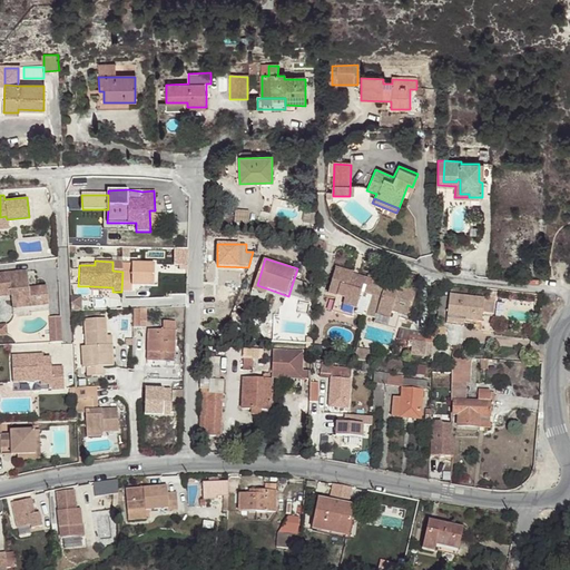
[(131,272),(123,272),(121,292),(131,292),(131,285),(153,286),(153,263),(131,263),(131,272)]
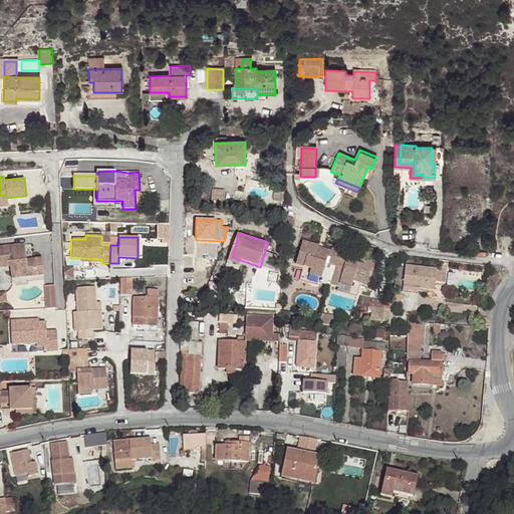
[(329,282),(337,254),(317,248),(317,246),(302,241),(296,264),(303,266),(299,280),(318,286),(320,280),(329,283),(329,282)]
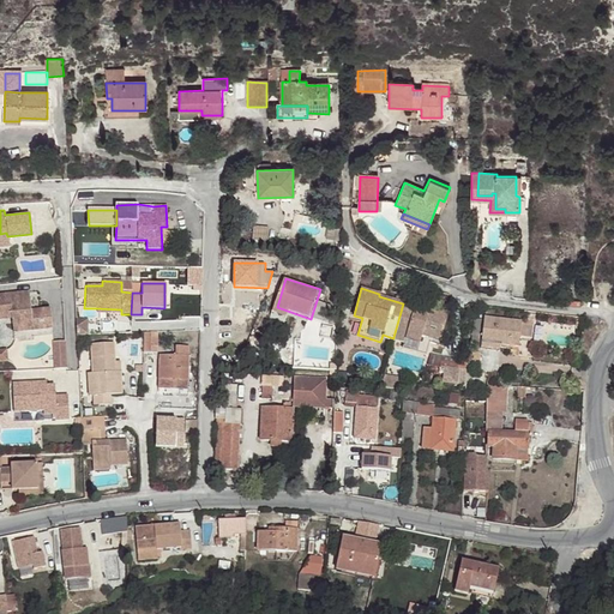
[(29,293),(0,295),(0,315),(20,313),(23,332),(52,330),(50,309),(31,312),(29,293)]
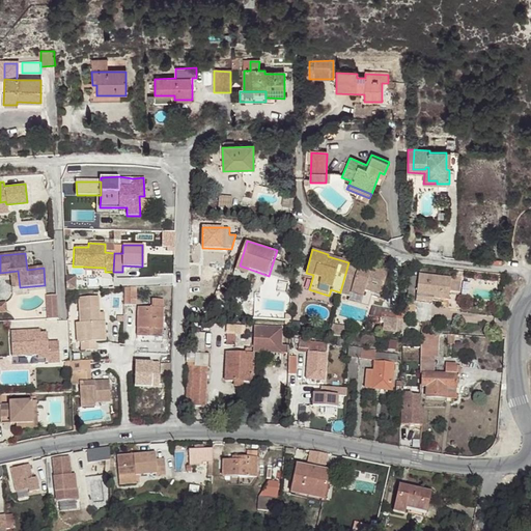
[(370,269),(348,262),(340,291),(348,295),(346,301),(368,306),(372,291),(382,295),(388,272),(371,267),(370,269)]
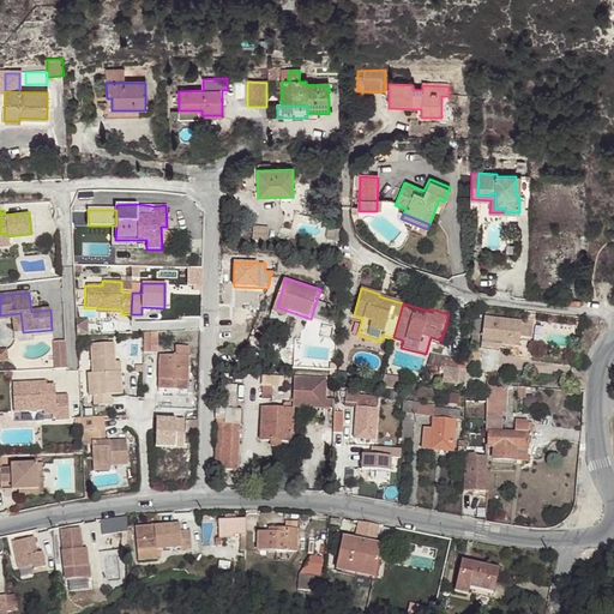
[(294,313),(277,307),(275,315),(293,320),(294,313)]
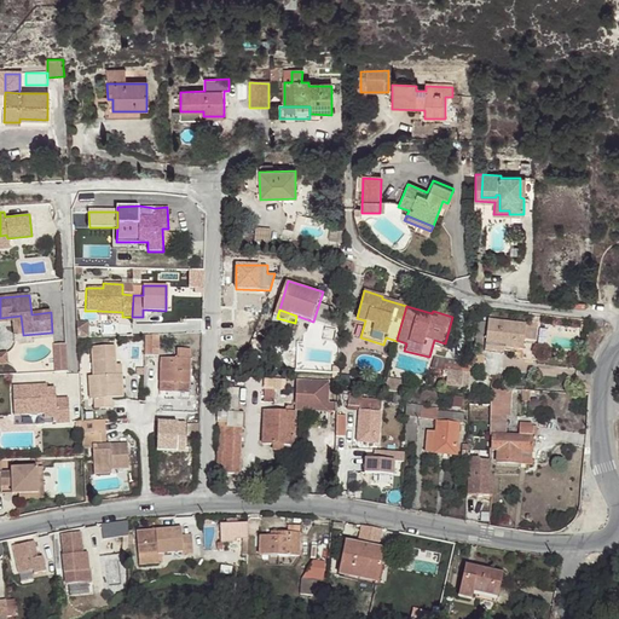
[(21,316),(0,318),(0,323),(12,322),(13,336),(23,335),(21,316)]
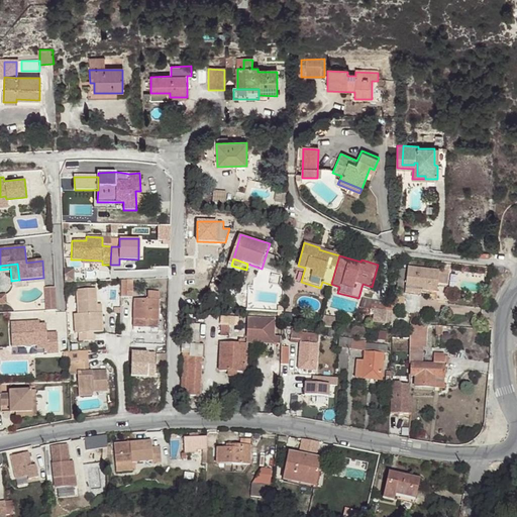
[(440,271),(408,267),(407,269),(405,288),(421,290),(437,292),(438,284),(439,274),(448,276),(449,265),(441,264),(441,268),(440,269),(440,271)]
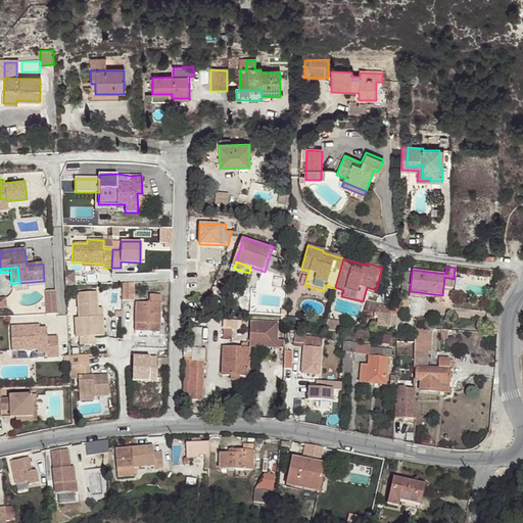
[(67,272),(67,284),(77,284),(77,272),(67,272)]
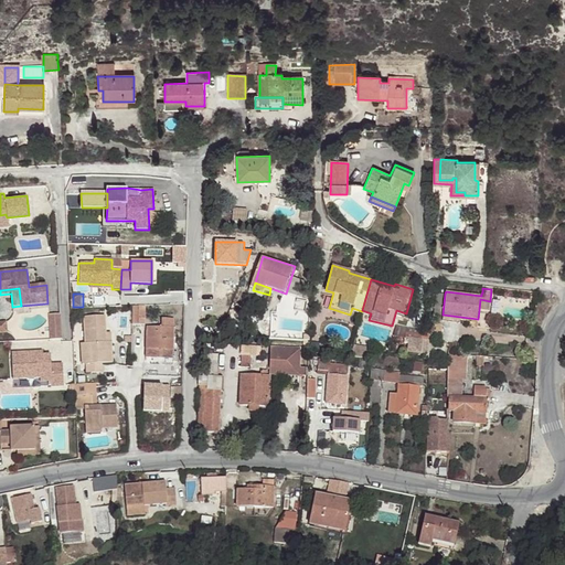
[(434,315),(443,315),(445,294),(436,294),(434,315)]
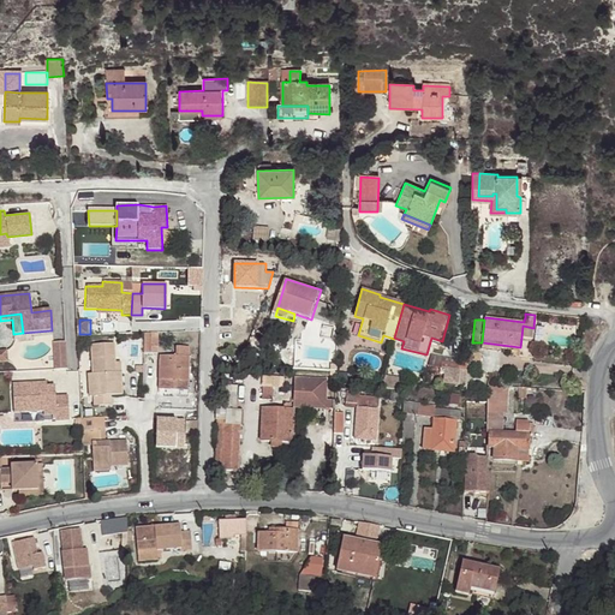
[(532,339),(533,328),(523,326),(521,338),(532,339)]
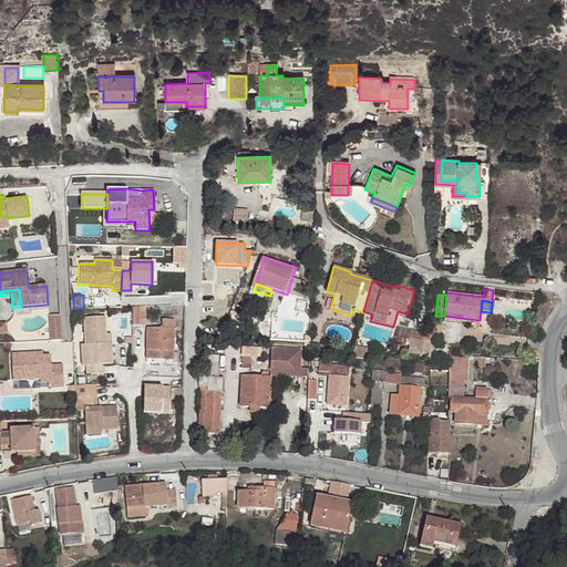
[(146,306),(133,306),(133,325),(145,326),(146,306)]
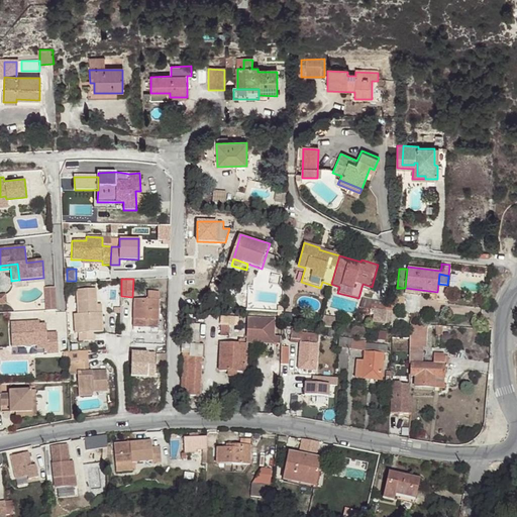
[(46,311),(57,311),(56,287),(44,288),(46,311)]
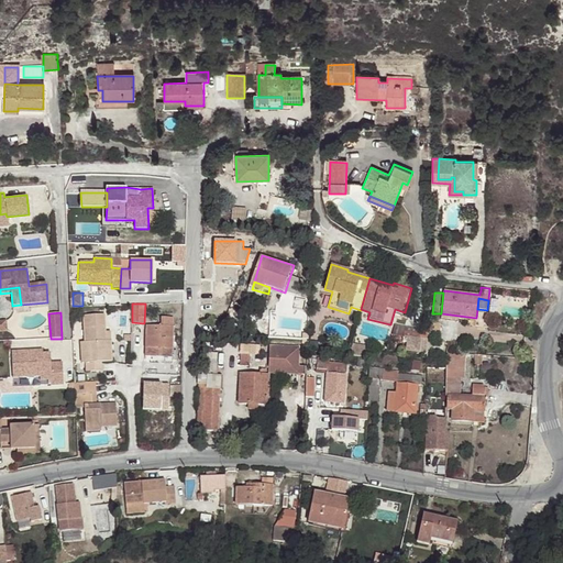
[(85,316),(86,343),(90,342),(92,363),(87,363),(87,372),(102,372),(102,363),(112,363),(111,342),(106,342),(106,333),(105,315),(85,316)]
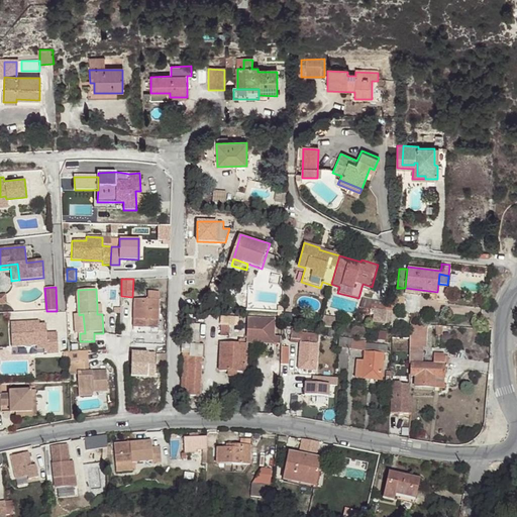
[(148,298),(135,297),(133,326),(159,327),(160,290),(148,290),(148,298)]
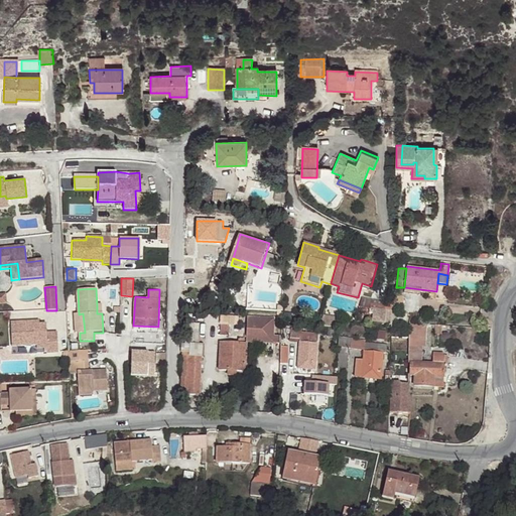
[(401,307),(401,295),(392,295),(391,306),(401,307)]
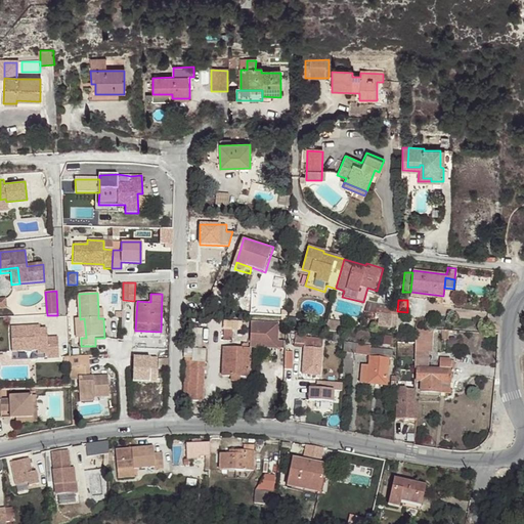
[(396,325),(398,315),(384,312),(381,322),(396,325)]
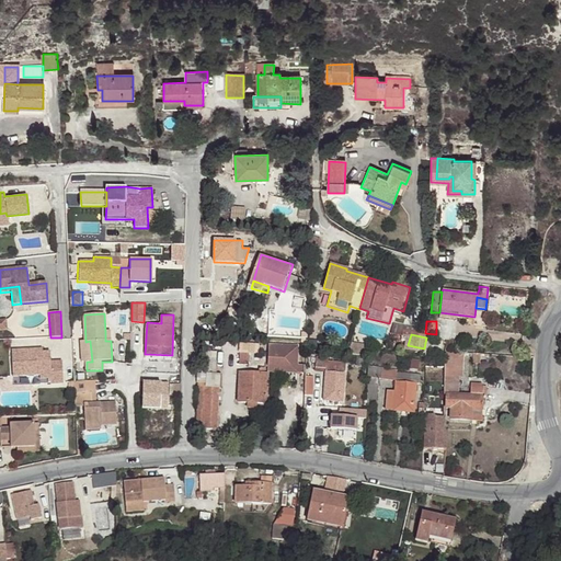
[(90,341),(86,342),(81,341),(82,363),(87,362),(92,362),(90,341)]
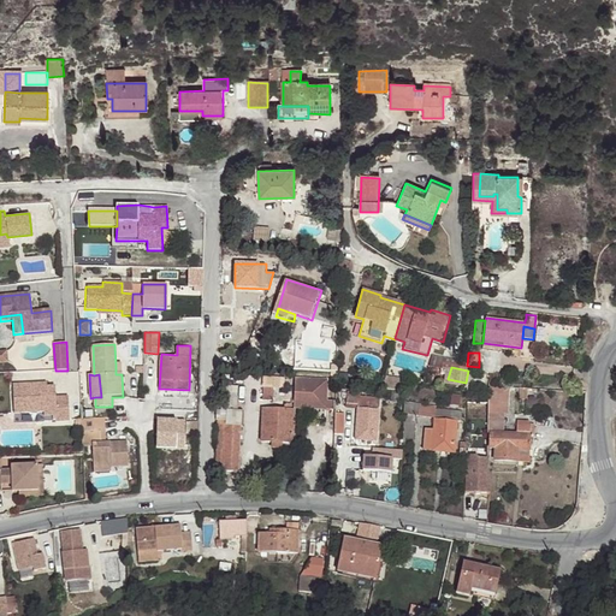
[(326,381),(294,380),(294,410),(332,412),(332,402),(326,402),(326,381)]
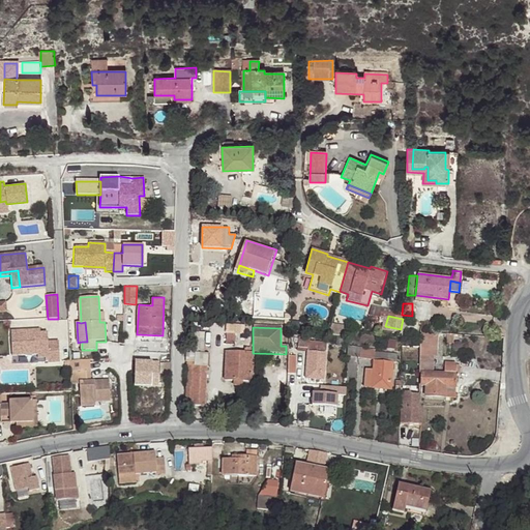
[(33,333),(33,329),(10,331),(11,356),(37,354),(37,358),(49,357),(49,362),(60,362),(58,341),(48,342),(47,332),(40,332),(33,333)]
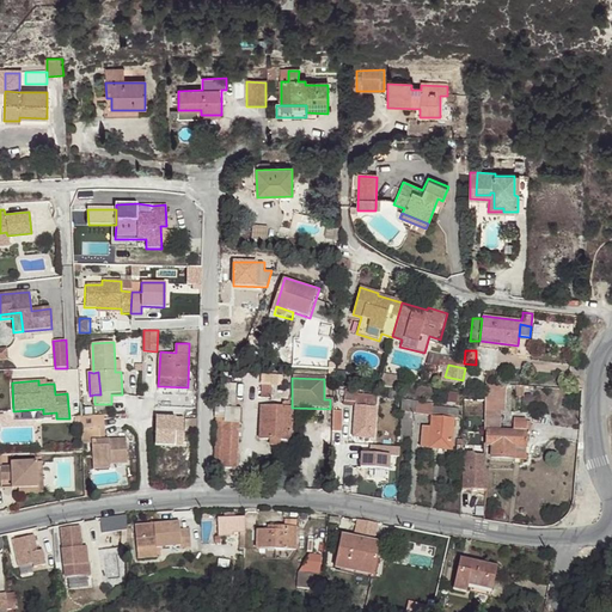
[(484,383),(484,397),(484,402),(505,403),(505,384),(484,383)]
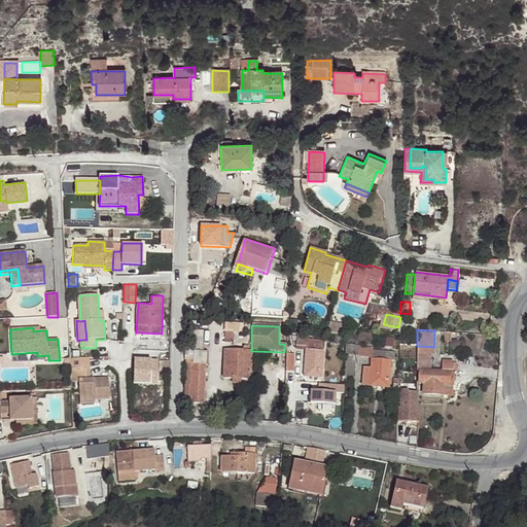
[(234,330),(224,330),(223,342),(233,342),(234,330)]
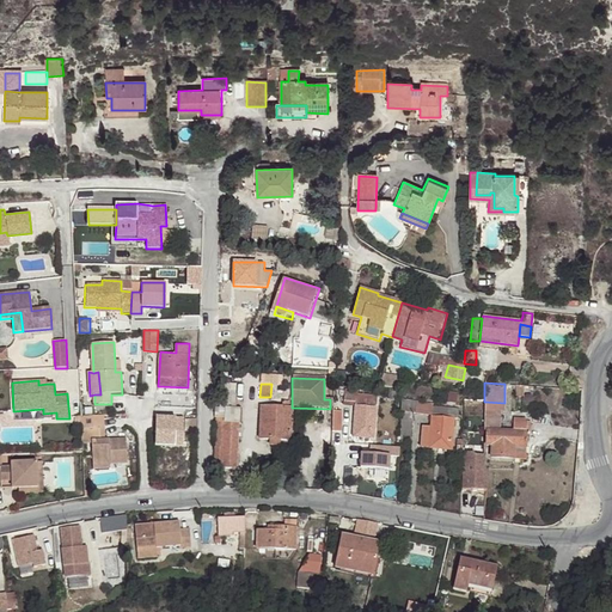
[(356,392),(343,391),(342,402),(355,403),(353,438),(374,439),(377,396),(356,395),(356,392)]
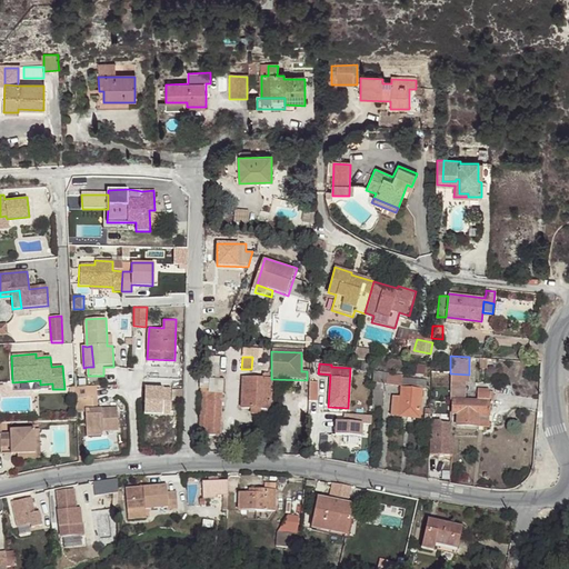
[(371,371),(371,382),(386,383),(387,372),(371,371)]
